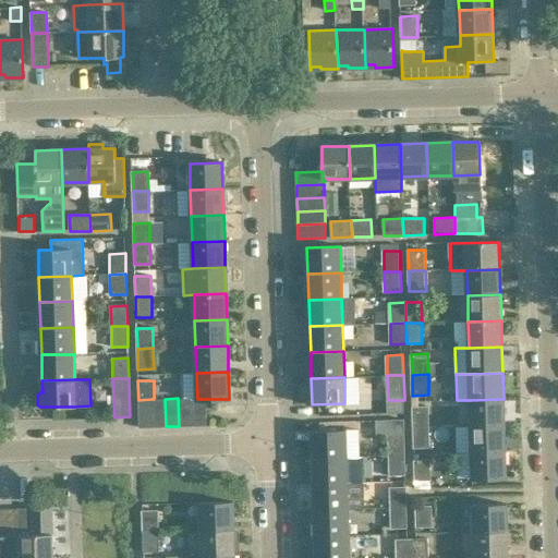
[(192,426),(191,398),(178,398),(179,426),(192,426)]
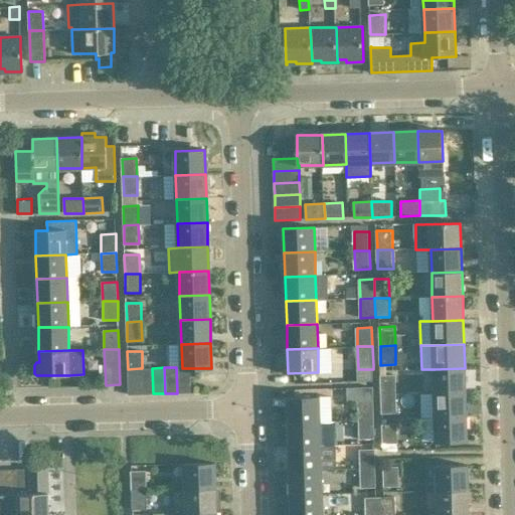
[(189,392),(188,368),(182,368),(182,367),(176,367),(177,393),(189,392)]
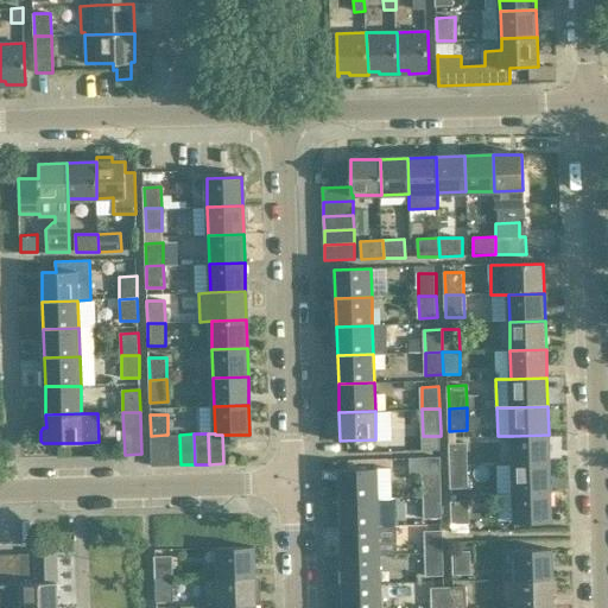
[(166,466),(165,435),(151,436),(152,466),(166,466)]
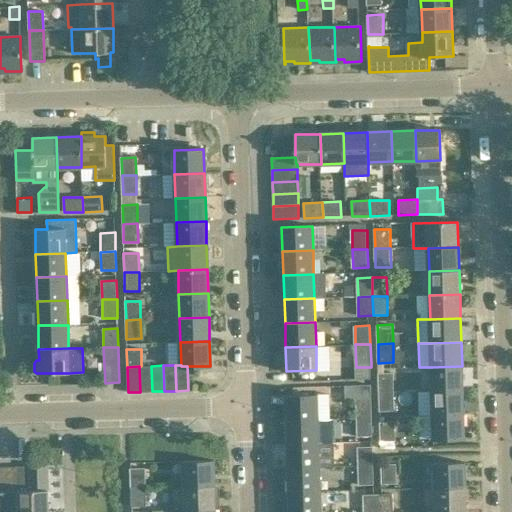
[(152,391),(151,366),(141,366),(139,366),(140,392),(152,391)]
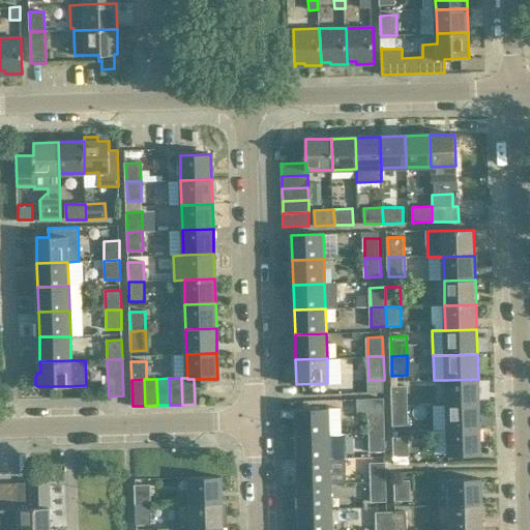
[(479,404),(478,379),(447,380),(448,405),(479,404)]
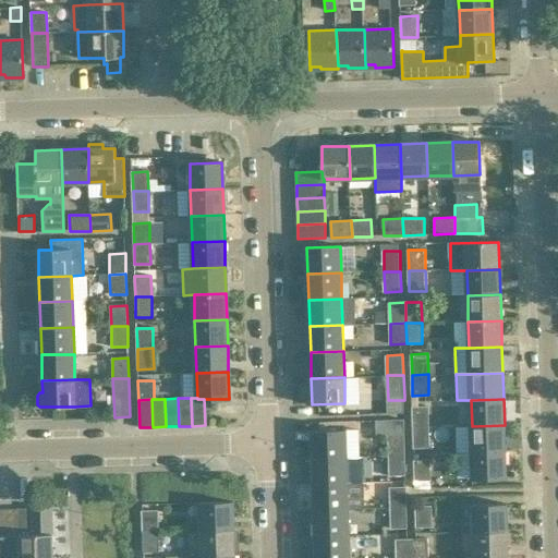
[(413,407),(413,427),(429,426),(429,405),(413,407)]
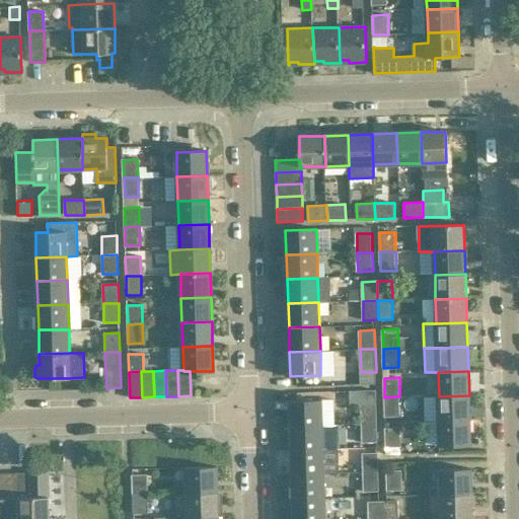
[(377,423),(376,403),(376,389),(350,390),(350,403),(362,403),(362,423),(377,423)]
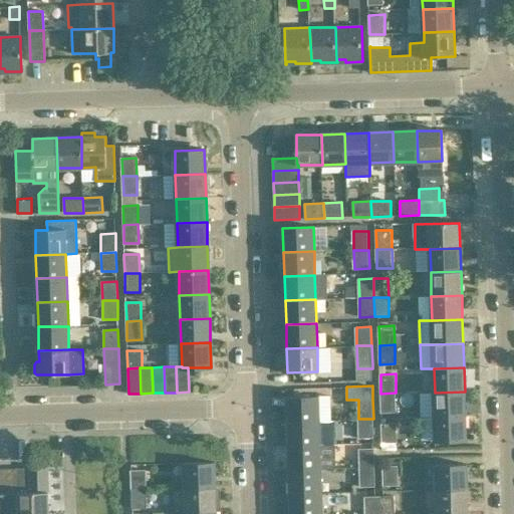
[(466,416),(465,392),(435,393),(435,417),(466,416)]
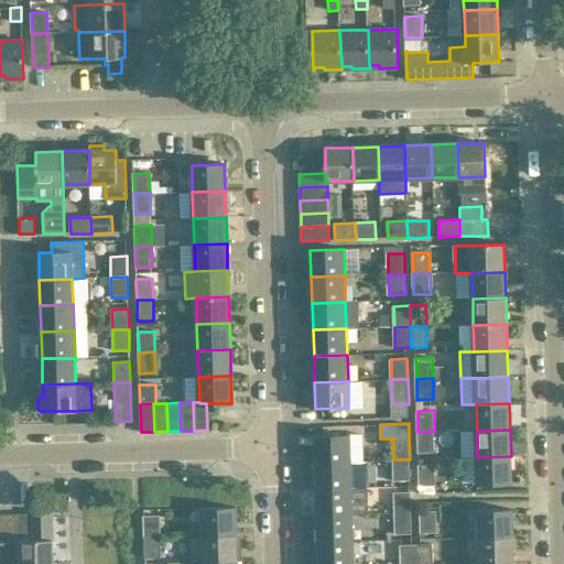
[(435,453),(434,431),(418,432),(419,453),(435,453)]
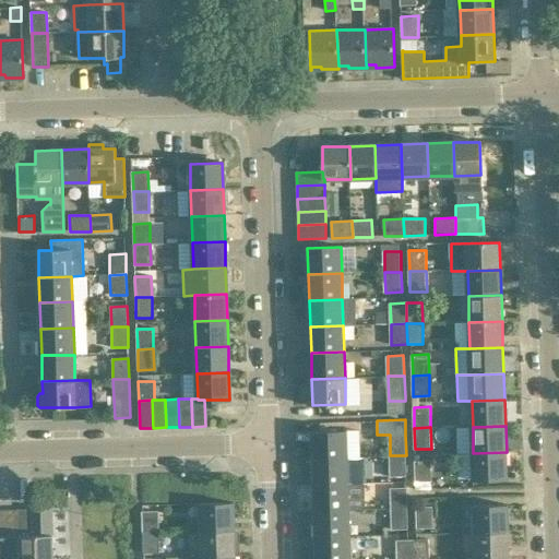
[(347,456),(346,430),(313,431),(313,458),(347,456)]
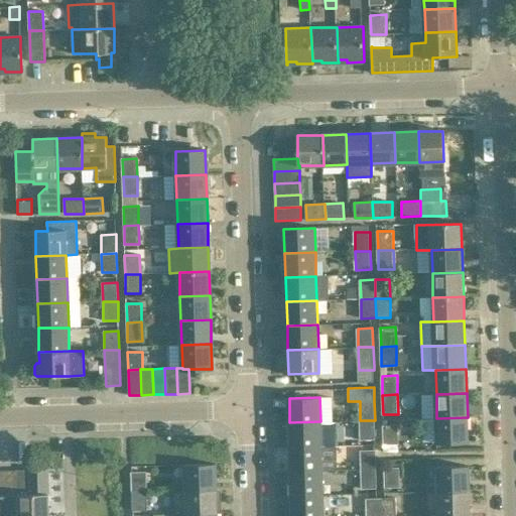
[(468,441),(468,417),(436,418),(437,442),(468,441)]
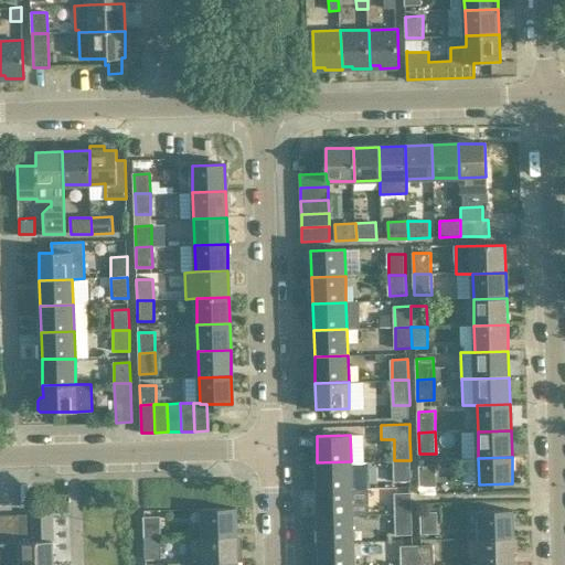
[(411,480),(411,460),(394,460),(395,481),(411,480)]
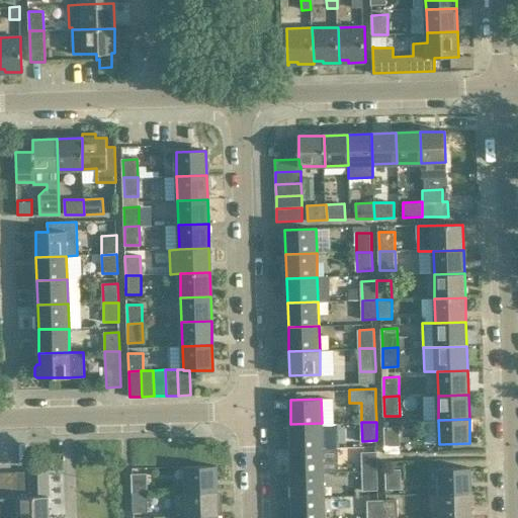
[(322,448),(322,423),(290,424),(291,449),(322,448)]
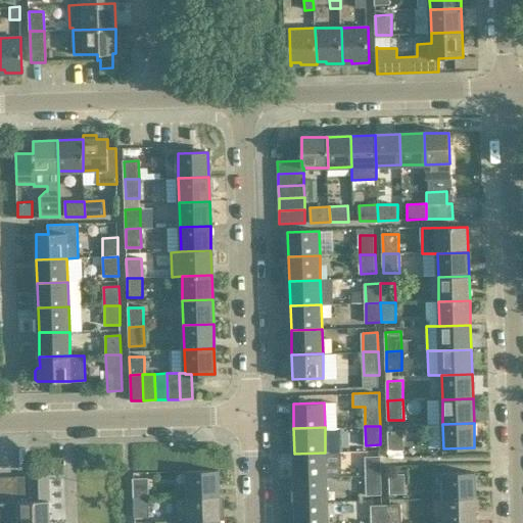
[(388,431),(389,450),(405,450),(403,431),(388,431)]
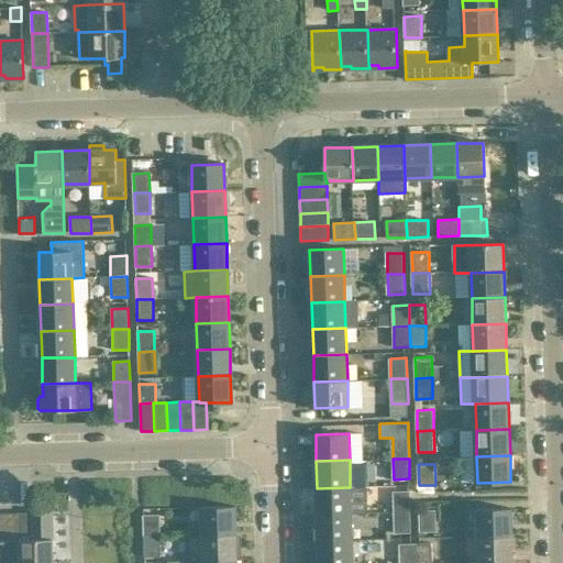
[(351,514),(350,487),(317,488),(318,515),(351,514)]
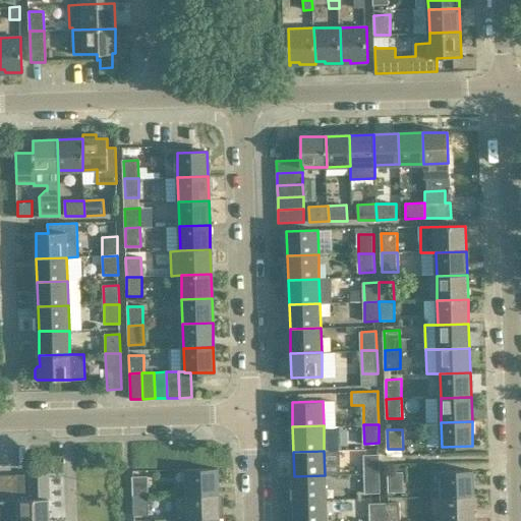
[(364,454),(365,473),(380,473),(380,454),(364,454)]
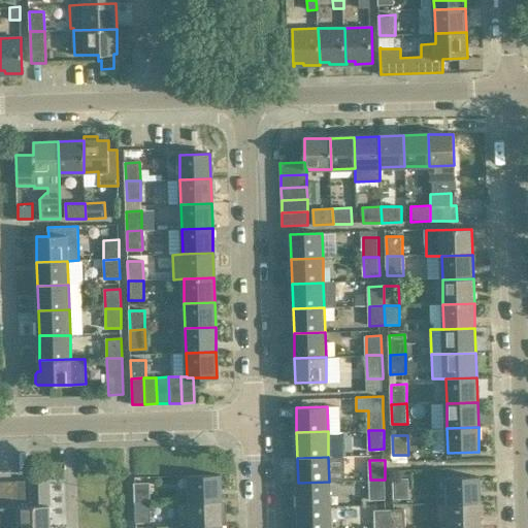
[(221,500),(220,474),(189,475),(190,500),(221,500)]
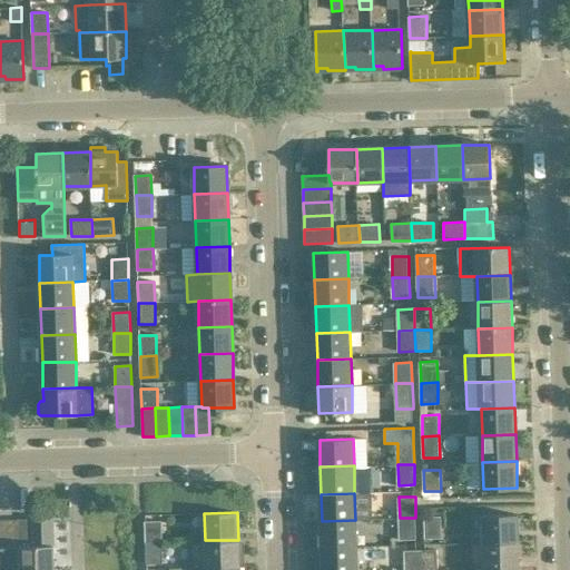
[(518,516),(484,517),(485,543),(518,542),(518,516)]
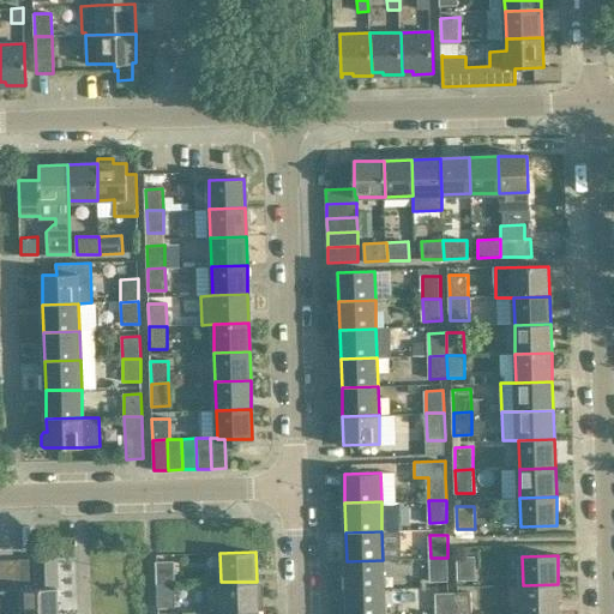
[(476,579),(476,557),(458,557),(458,581),(476,579)]
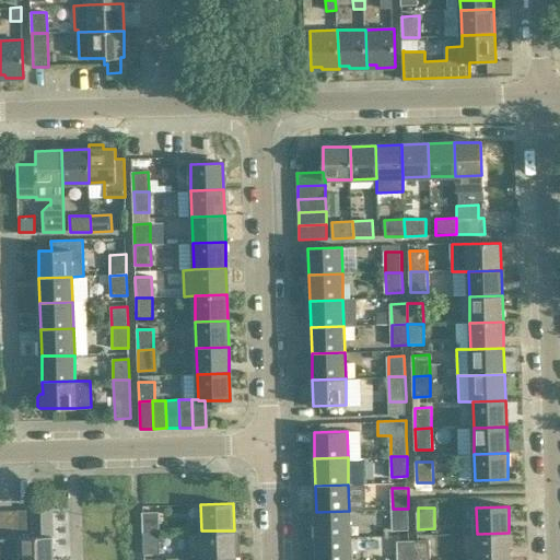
[(53,559),(51,509),(16,510),(18,538),(6,538),(6,559),(53,559)]
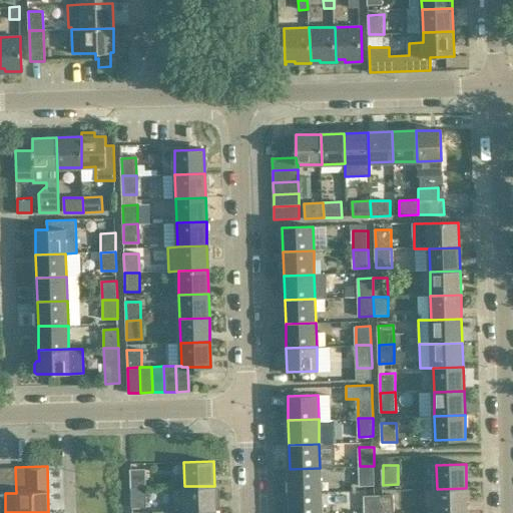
[(374,485),(374,466),(360,466),(360,485),(374,485)]
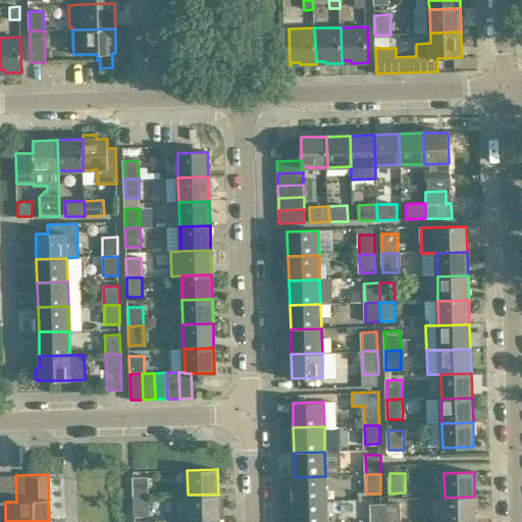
[(16,502),(15,475),(4,475),(5,502),(16,502)]
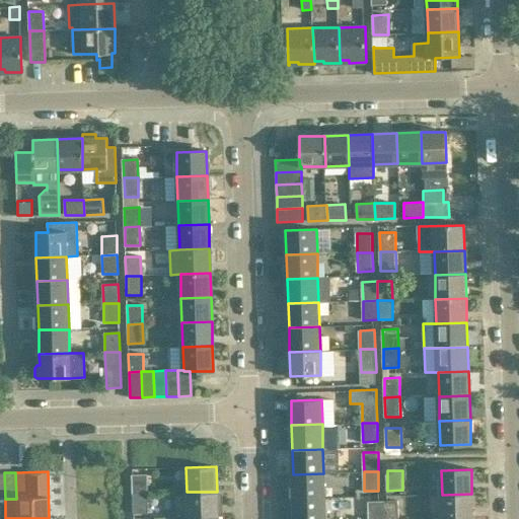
[(324,498),(323,473),(293,474),(294,499),(324,498)]
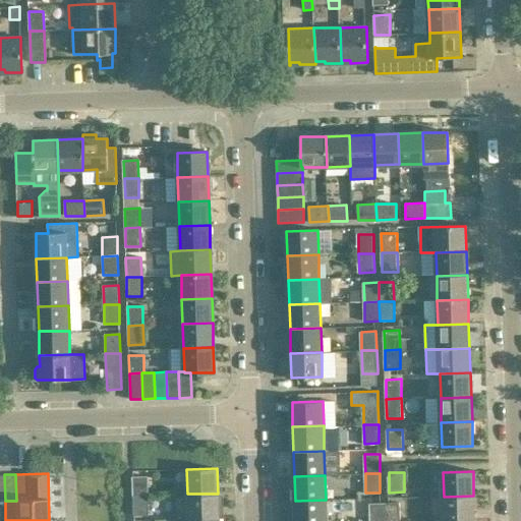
[(148,477),(132,477),(132,496),(148,496),(148,477)]
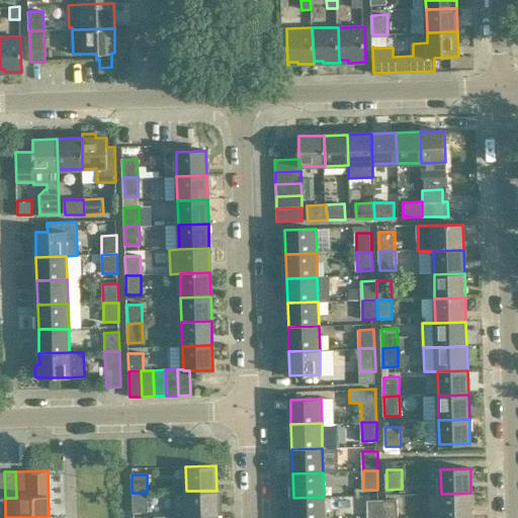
[(218,515),(217,503),(221,501),(221,493),(217,491),(186,491),(187,516),(218,515)]
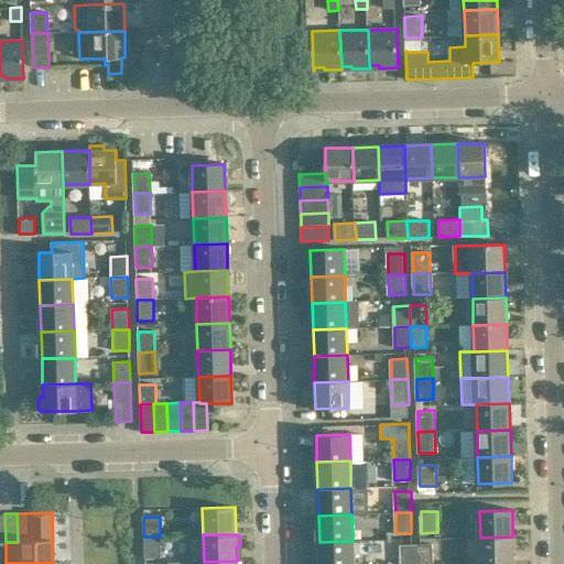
[(161,555),(160,537),(143,537),(144,556),(161,555)]
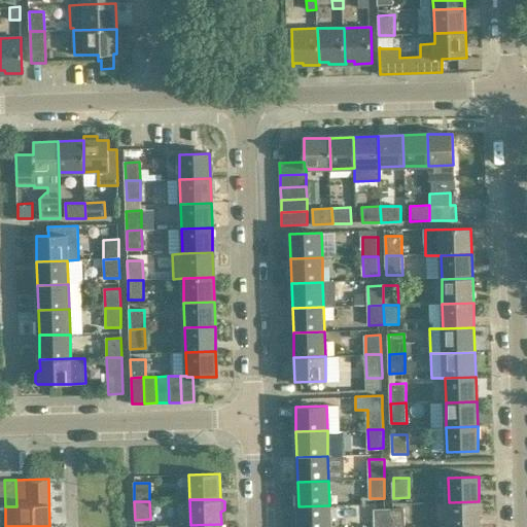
[(454,526),(480,526),(479,501),(449,502),(449,526),(454,526)]
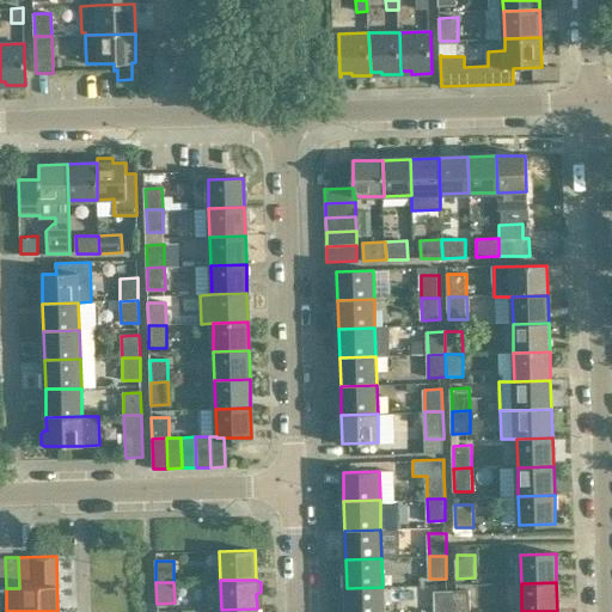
[(383,611),(383,587),(347,588),(347,611),(383,611)]
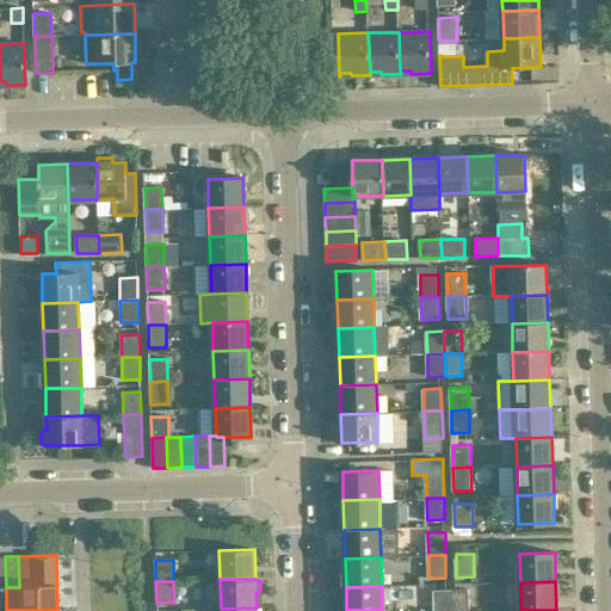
[(470,610),(470,590),(451,591),(452,610),(470,610)]
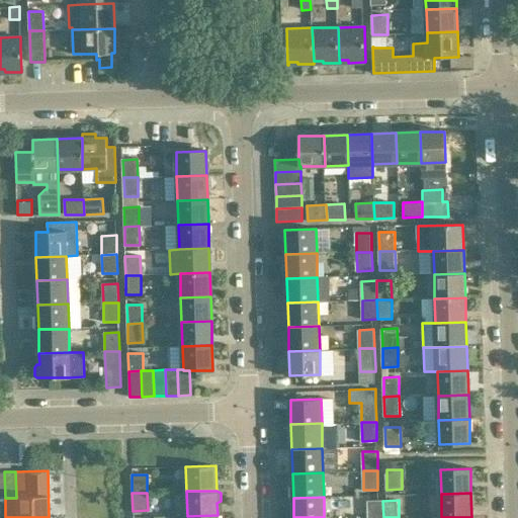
[(383,517),(382,501),(368,501),(368,517),(383,517)]
